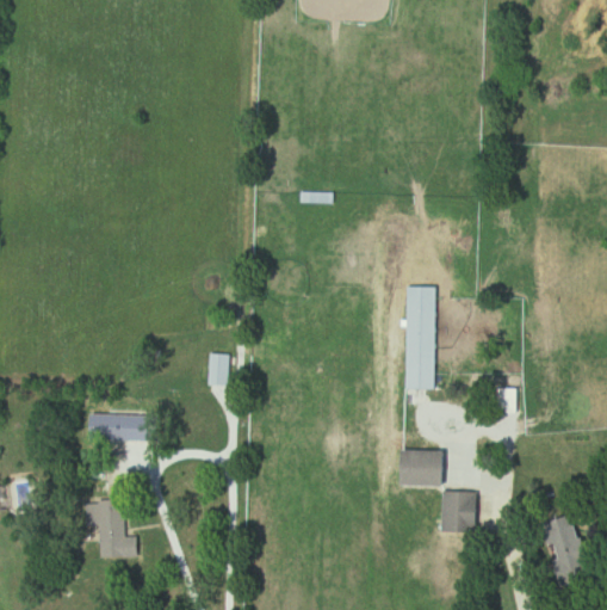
[(341,192),(310,192),(310,203),(341,203),(341,192)]
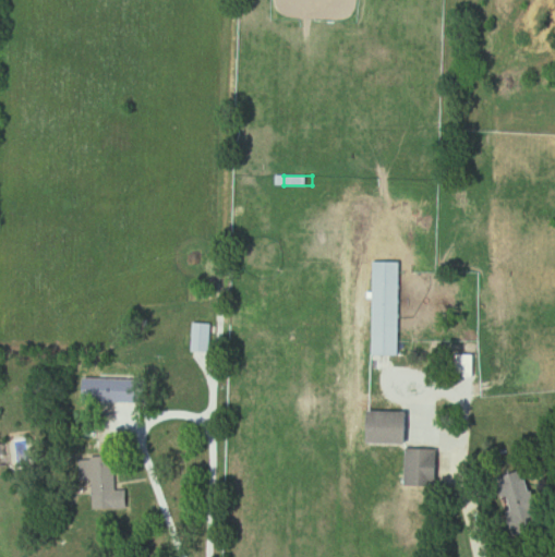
[(398,262),(372,262),(371,355),(397,355),(398,262)]
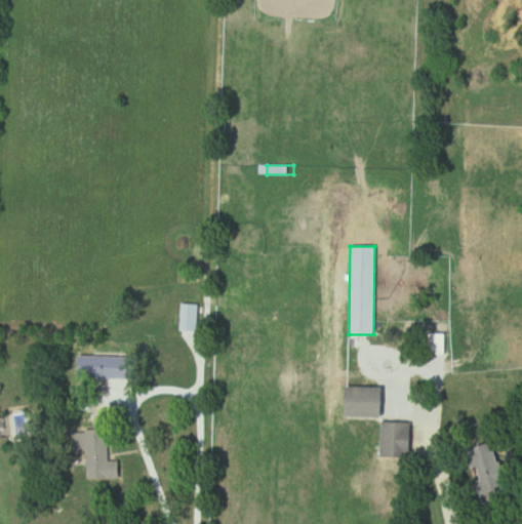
[(185,331),(204,331),(204,305),(185,305),(185,331)]
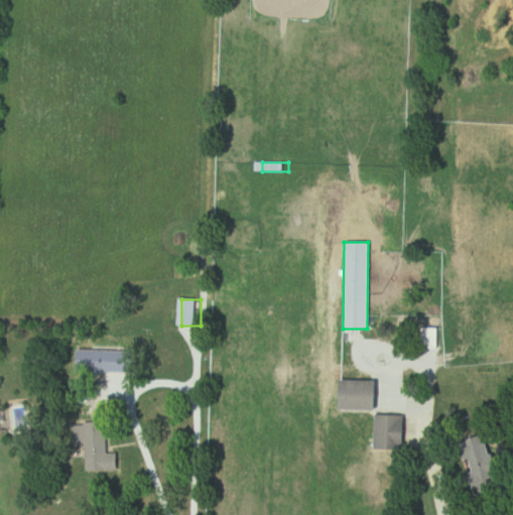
[(132,357),(93,357),(93,372),(132,372),(132,357)]
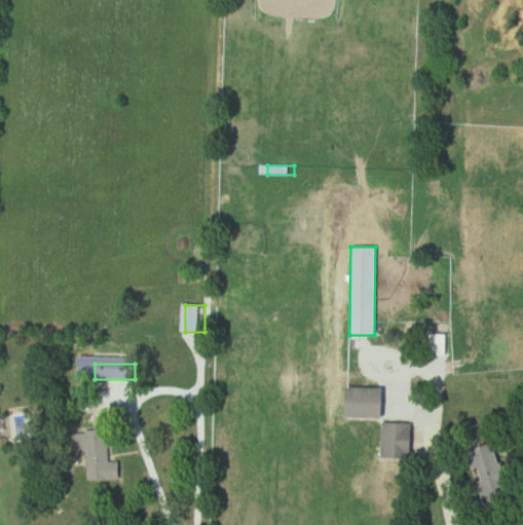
[(340,417),(383,417),(383,387),(340,387),(340,417)]
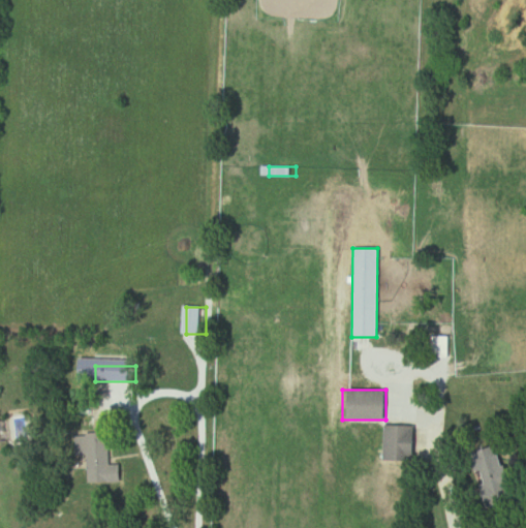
[(382,460),(415,460),(415,425),(382,425),(382,460)]
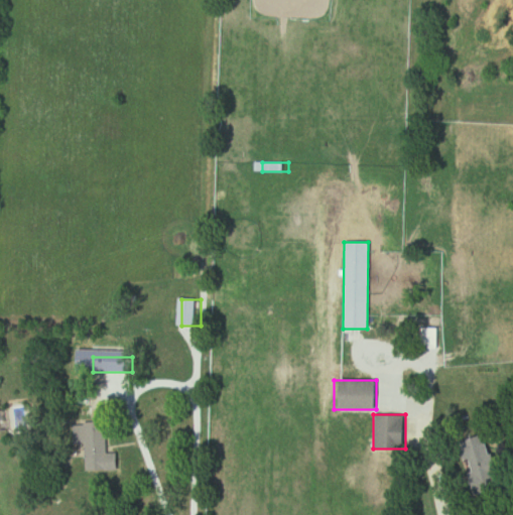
[(81,444),(91,444),(91,471),(125,470),(124,454),(113,454),(113,422),(80,423),(81,444)]
